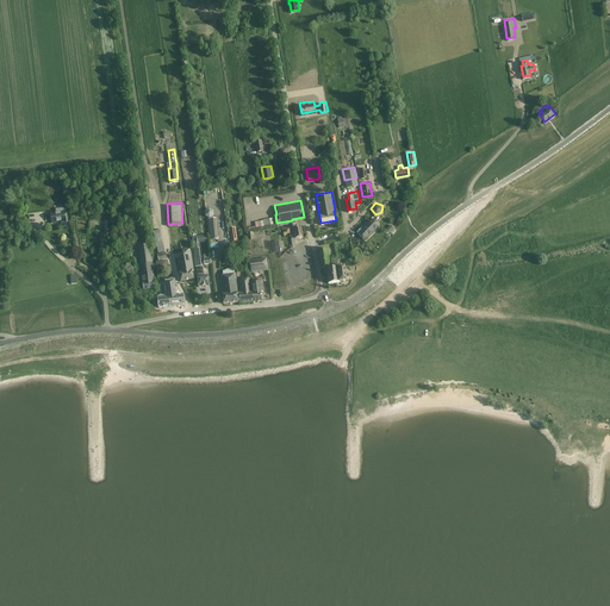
[(50,211),(53,220),(66,218),(64,205),(57,206),(57,210),(50,211)]
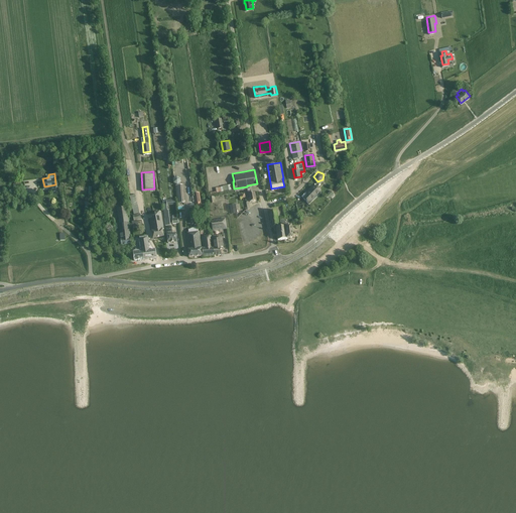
[(184,198),(182,182),(175,182),(177,198),(184,198)]
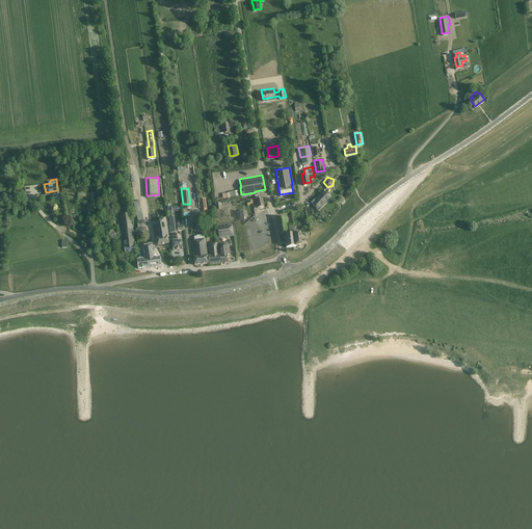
[(318,208),(331,195),(324,188),(323,188),(315,195),(315,196),(311,201),(318,208)]
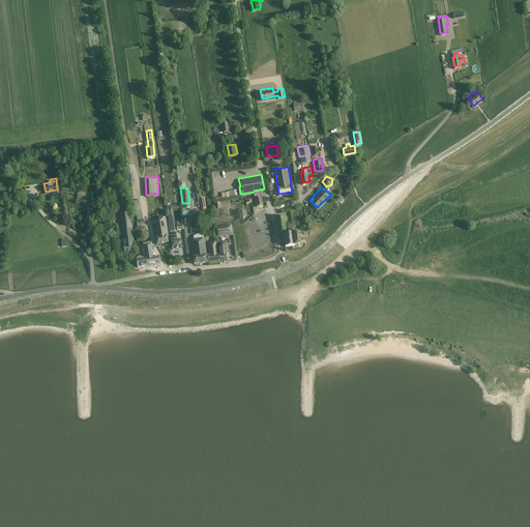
[(254,193),(255,197),(257,204),(263,203),(262,195),(259,196),(258,192),(254,193)]
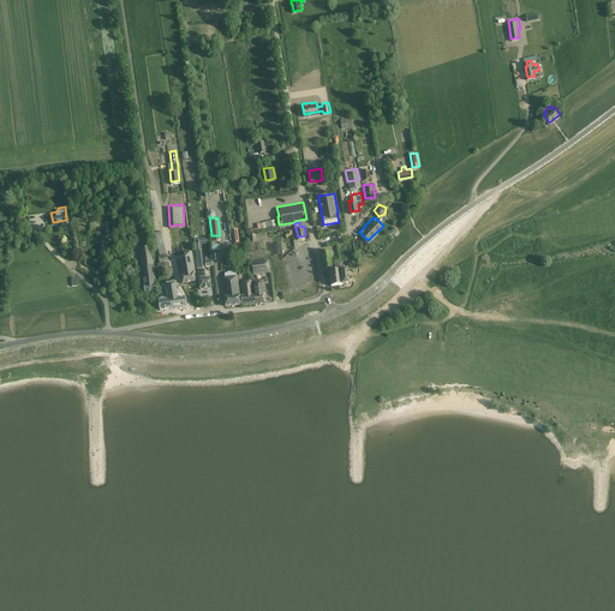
[(155,231),(160,251),(166,250),(161,229),(155,231)]
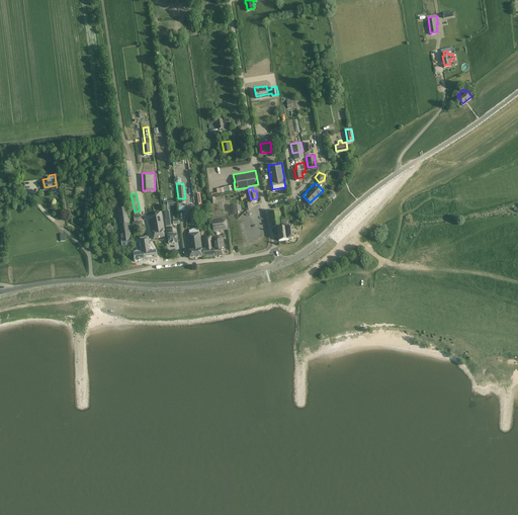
[(166,225),(171,224),(169,208),(168,208),(167,199),(163,199),(166,225)]
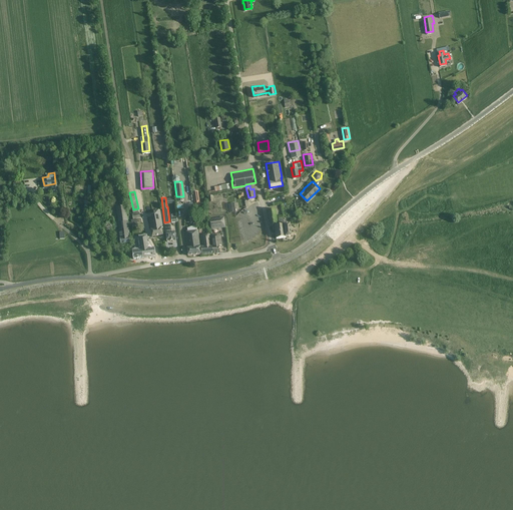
[(116,204),(118,219),(120,235),(120,241),(130,240),(129,235),(129,234),(128,218),(126,203),(116,204)]
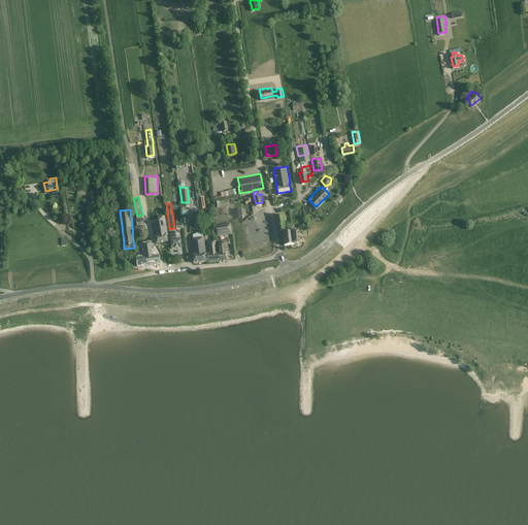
[(163,214),(159,215),(160,220),(153,221),(155,233),(157,241),(167,239),(166,231),(167,231),(164,214),(163,214)]
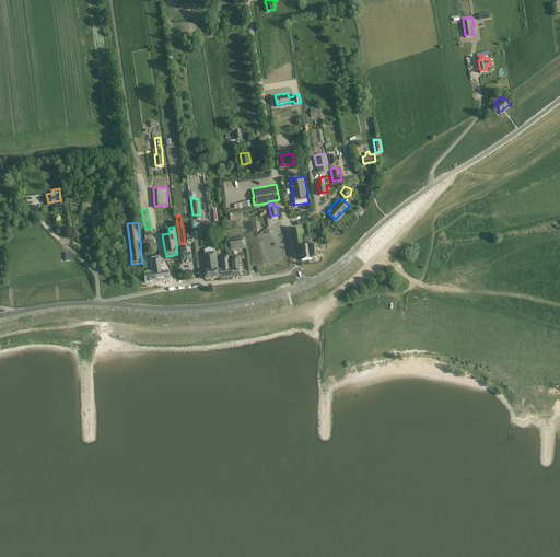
[(303,243),(301,227),(292,228),(294,244),(303,243)]
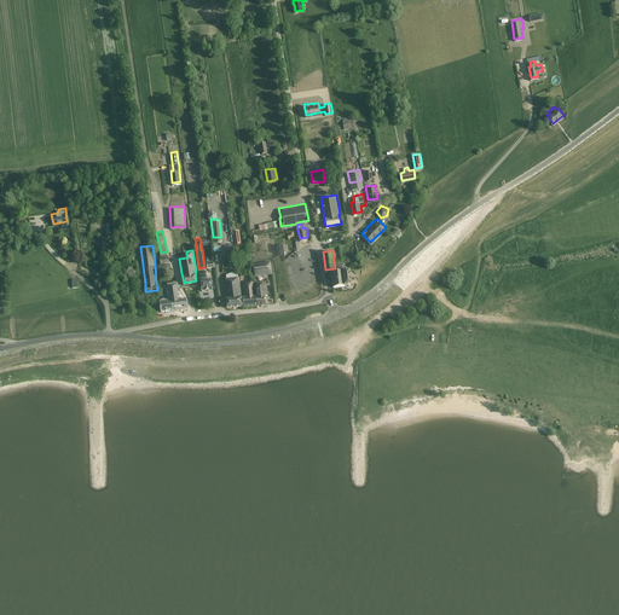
[(255,274),(272,272),(271,259),(253,261),(255,274)]
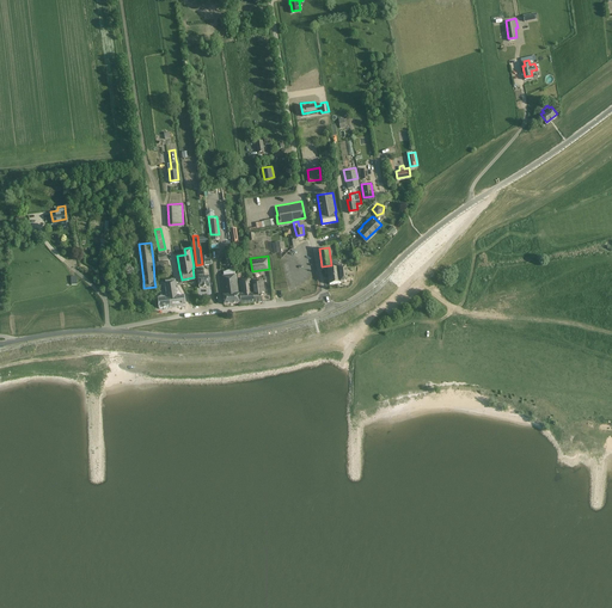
[(348,278),(347,271),(346,265),(343,265),(343,262),(338,262),(338,258),(332,259),(334,266),(328,268),(329,282),(341,281),(341,280),(347,278),(348,278)]
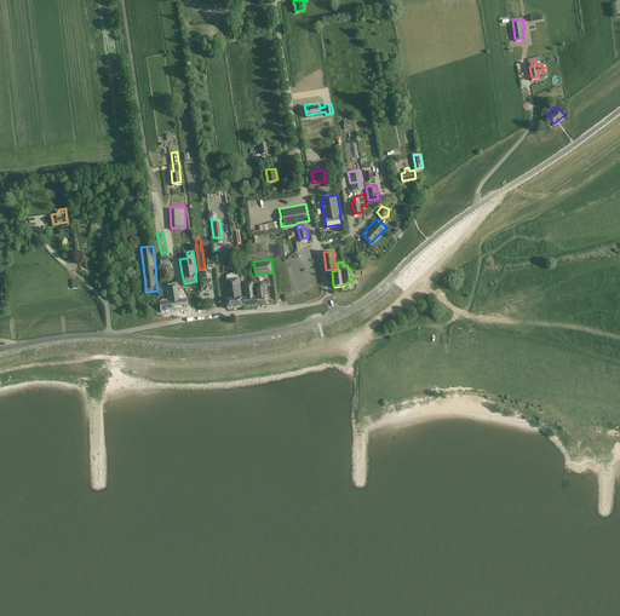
[(224,283),(227,297),(227,305),(242,304),(242,295),(239,275),(237,276),(237,268),(227,272),(227,276),(228,282),(224,283)]
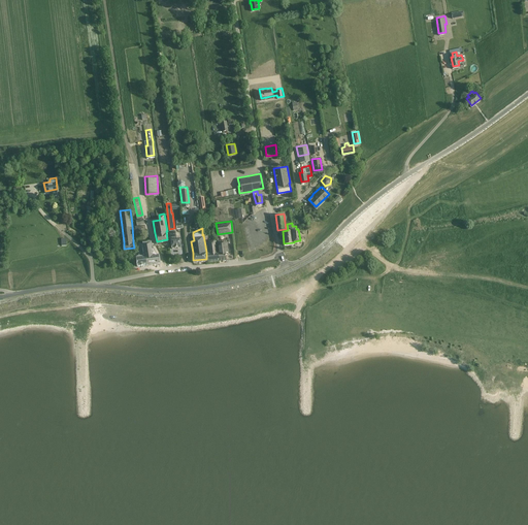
[(180,236),(171,237),(172,245),(182,245),(180,236)]
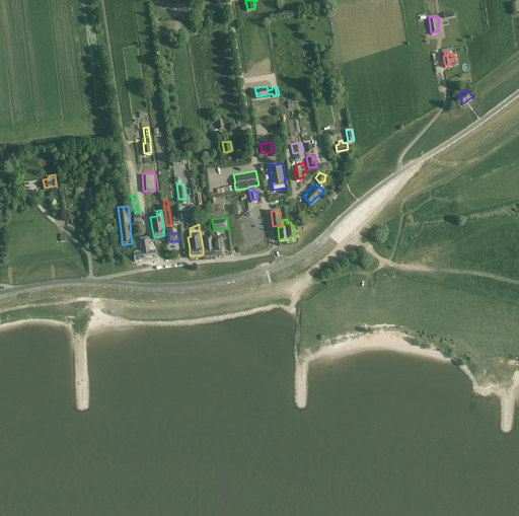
[(202,236),(204,255),(215,253),(215,246),(214,245),(214,246),(213,235),(202,236)]
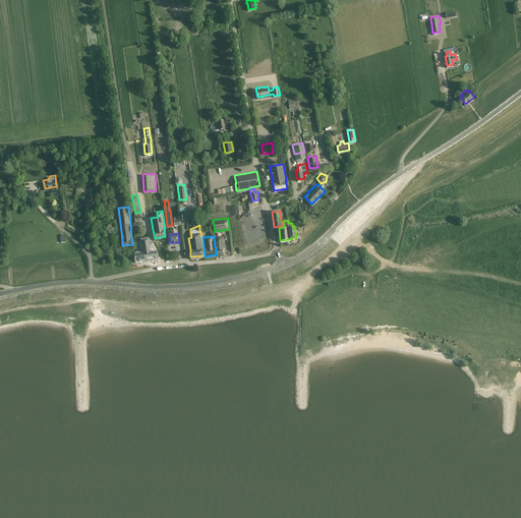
[(149,237),(145,238),(140,238),(142,250),(145,260),(158,257),(157,249),(156,249),(151,242),(150,242),(149,237)]
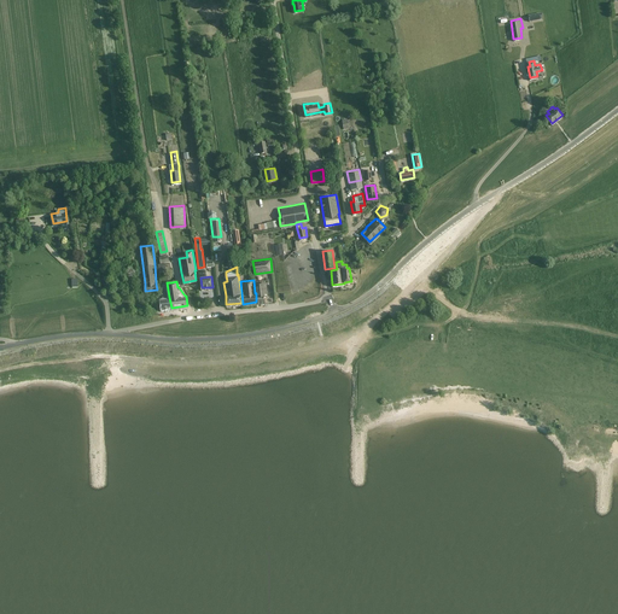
[(256,293),(256,302),(257,302),(264,302),(263,292),(267,292),(266,281),(255,282),(256,293)]
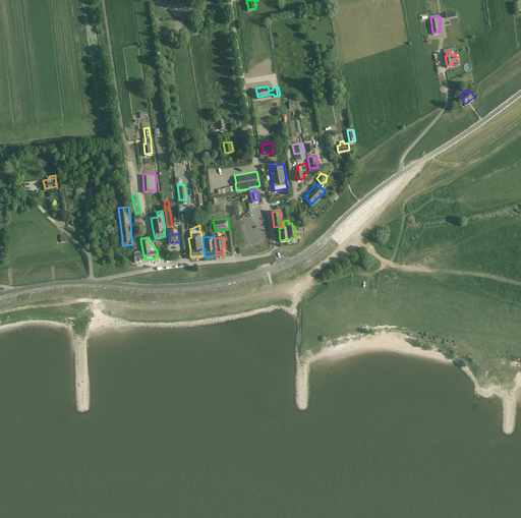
[(134,251),(135,261),(145,260),(142,250),(141,250),(141,249),(138,249),(138,248),(136,248),(136,251),(134,251)]
